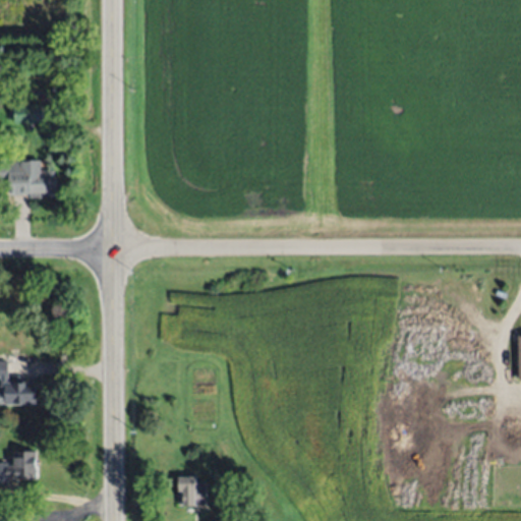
[(43,105),(42,124),(13,123),(14,103),(43,105)]
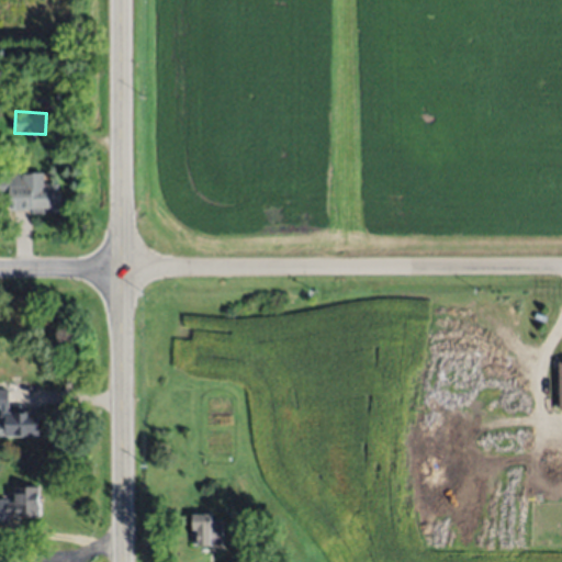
[(0,170),(46,169),(46,184),(63,183),(63,209),(32,210),(31,203),(1,204),(0,170)]
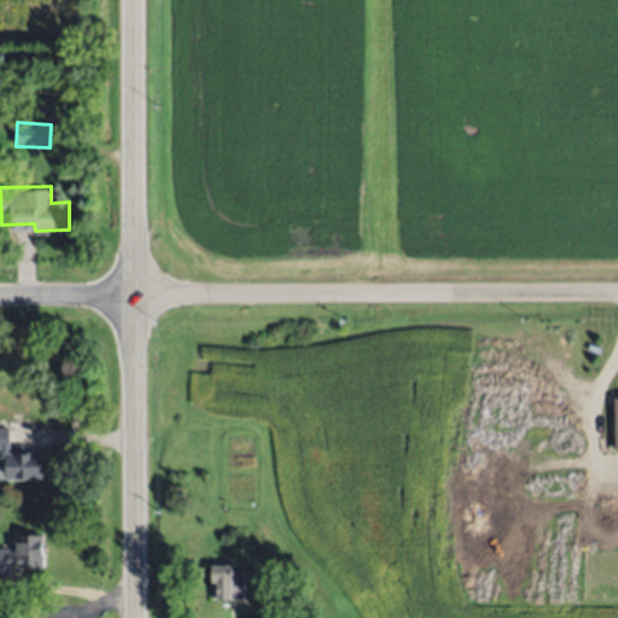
[(42,479),(0,479),(0,426),(9,426),(10,452),(42,452),(42,479)]
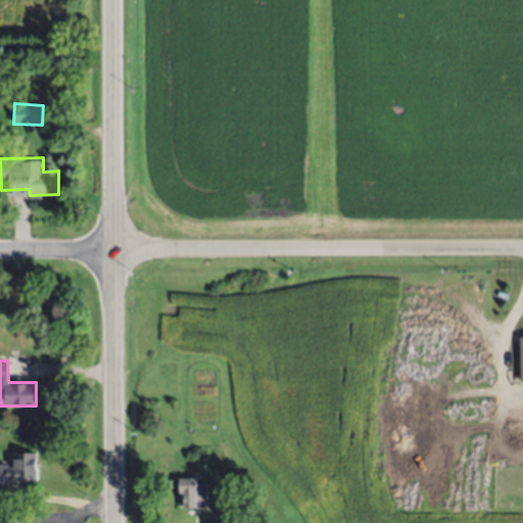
[(0,486),(0,462),(7,463),(7,466),(12,467),(13,452),(36,453),(36,480),(7,480),(7,486),(0,486)]
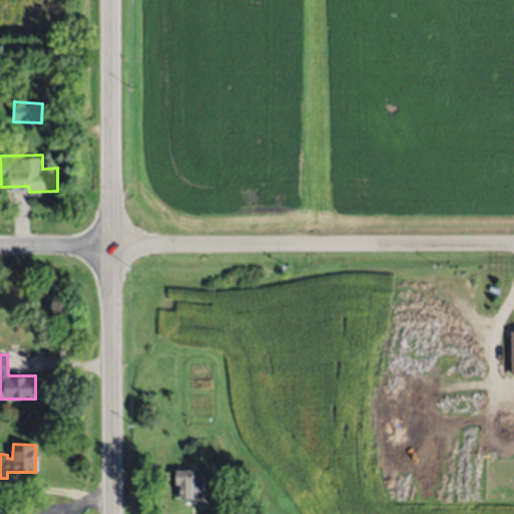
[(204,498),(180,498),(180,484),(176,484),(176,469),(195,469),(195,476),(204,475),(204,498)]
